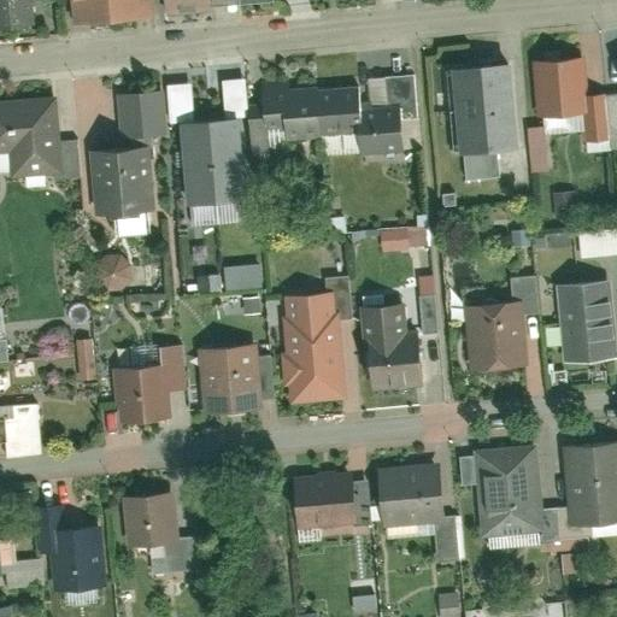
[(0,0),(0,30),(36,27),(33,0),(0,0)]
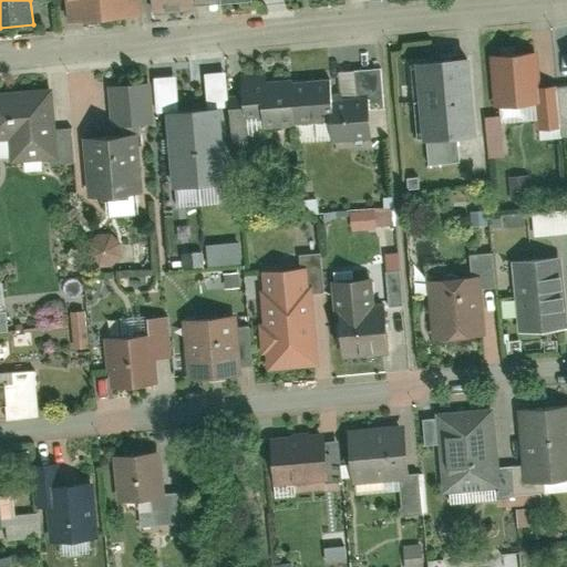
[(143,21),(141,0),(62,0),(62,1),(69,0),(72,27),(143,21)]
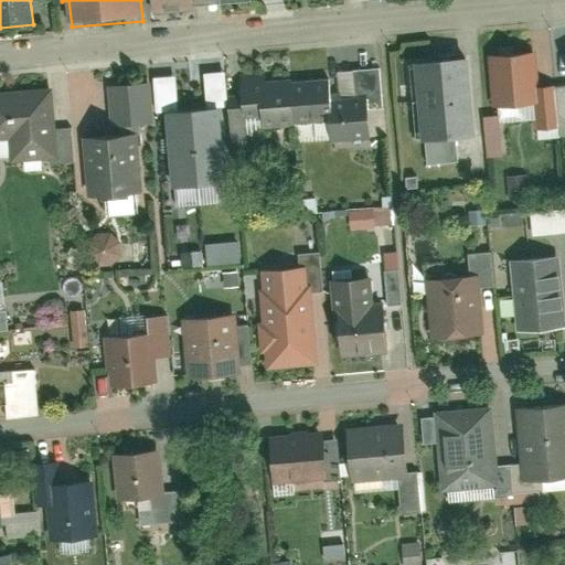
[(152,0),(155,17),(171,16),(195,13),(194,0),(152,0)]
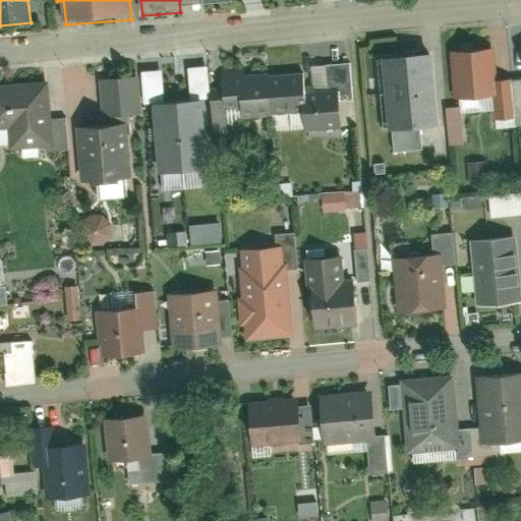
[(502,98),(498,48),(452,52),(456,102),(502,98)]
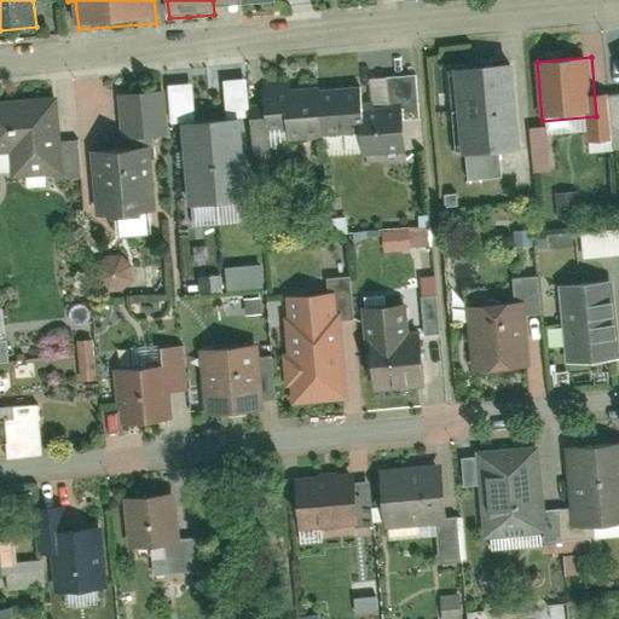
[(519,146),(510,64),(447,69),(455,151),(519,146)]
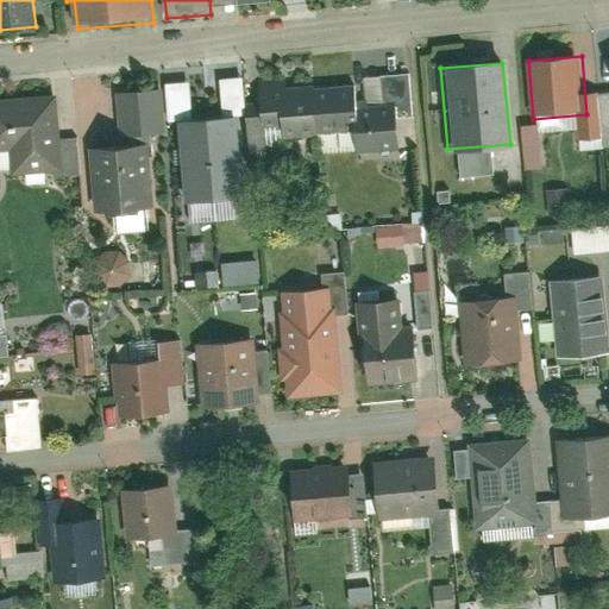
[(223,105),(246,105),(246,76),(224,76),(223,105)]
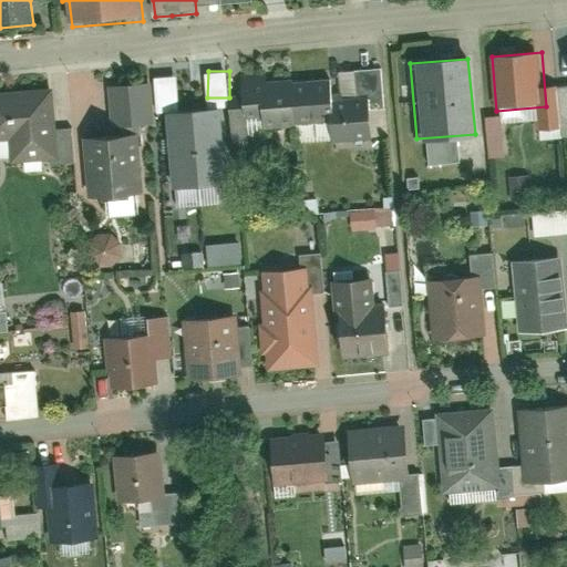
[(338,124),(333,79),(265,85),(265,79),(245,80),(248,124),(268,123),(268,131),(338,124)]
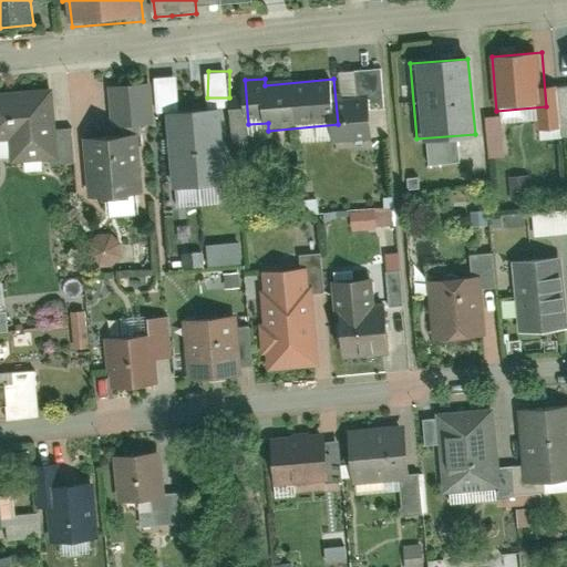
[(113,131),(157,129),(154,81),(110,83),(113,131)]
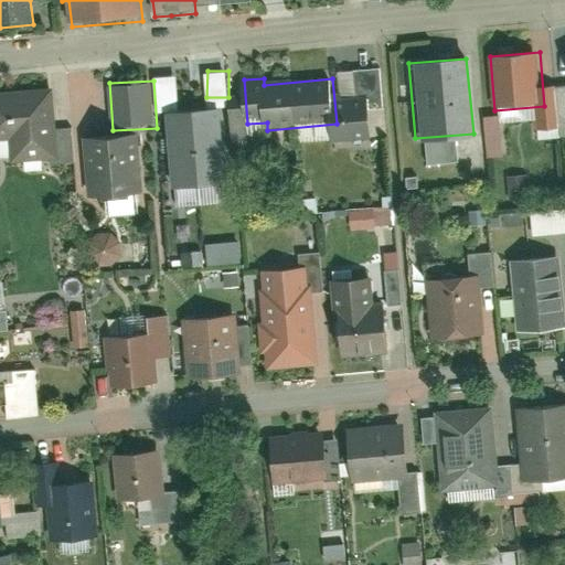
[(54,88),(6,93),(0,93),(0,142),(10,141),(12,167),(61,162),(54,88)]
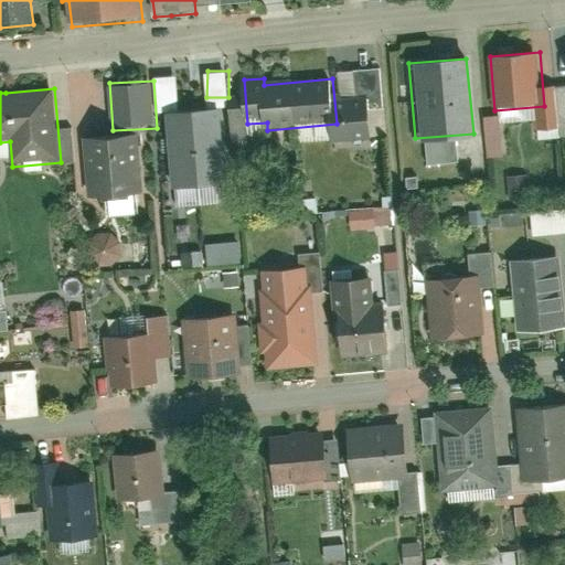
[(227,182),(222,107),(193,109),(199,184),(227,182)]
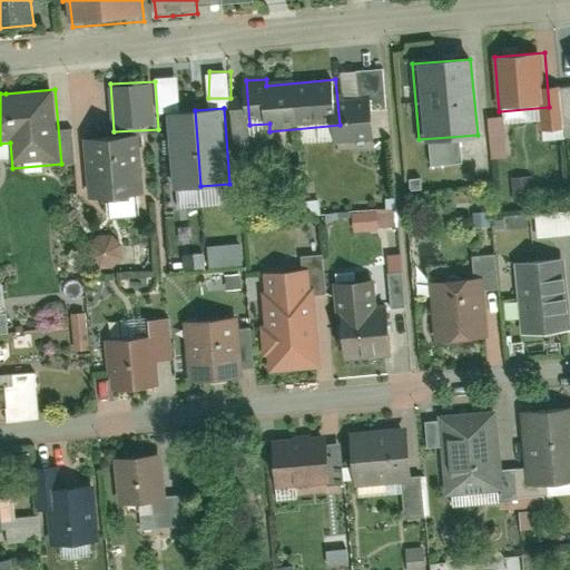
[(200,186),(195,110),(166,112),(172,188),(200,186)]
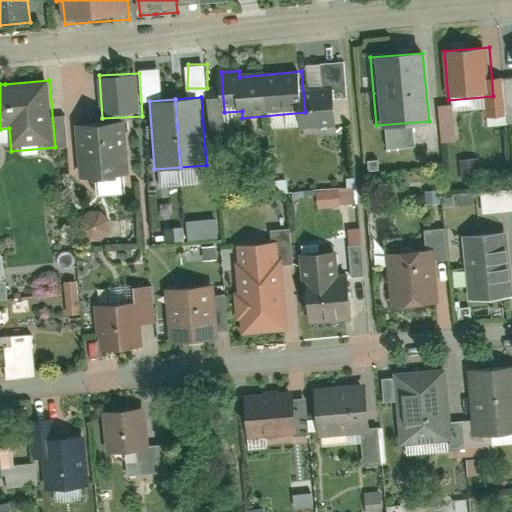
[(455,103),(440,104),(443,142),(457,141),(455,103)]
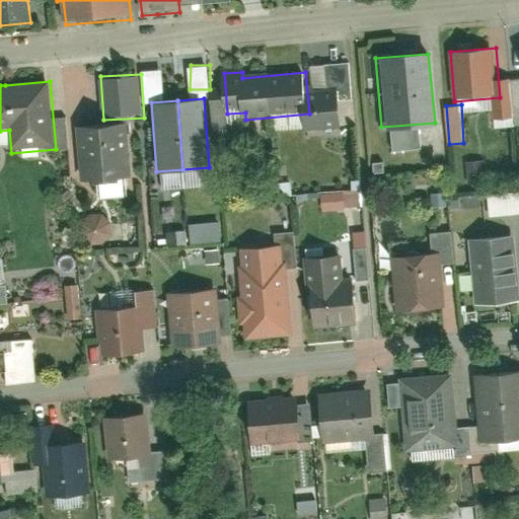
[(131,181),(125,122),(76,127),(81,186),(131,181)]
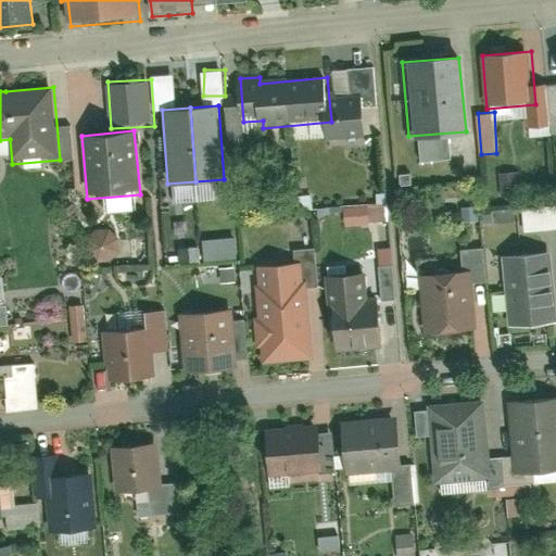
[(390,222),(388,202),(345,205),(346,225),(390,222)]
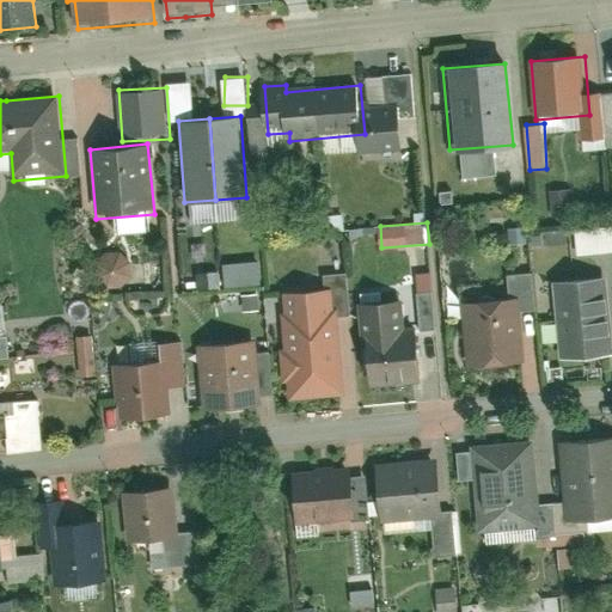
[(611,251),(611,225),(576,227),(579,254),(611,251)]
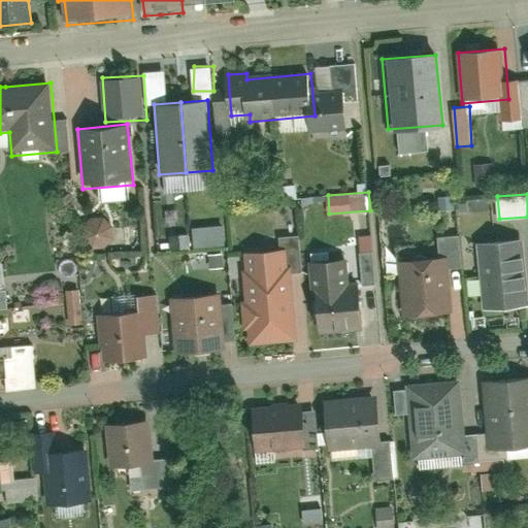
[(89,245),(112,245),(112,218),(90,218),(89,245)]
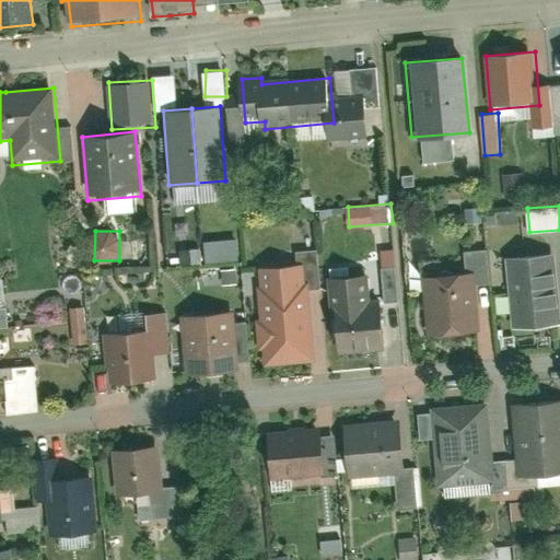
[(206,241),(207,261),(240,259),(238,238),(206,241)]
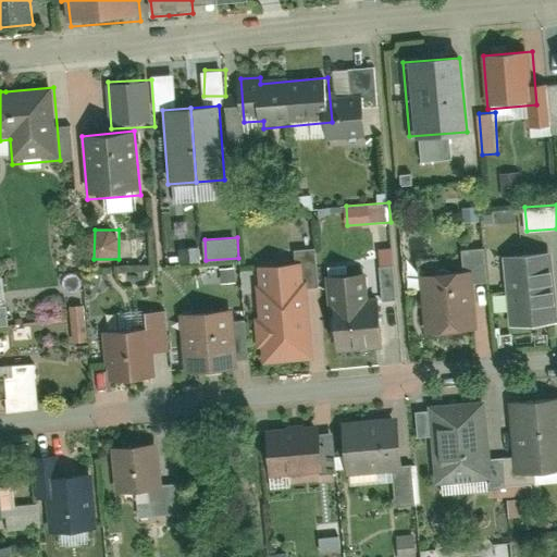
[(183,250),(184,262),(202,259),(200,247),(183,250)]
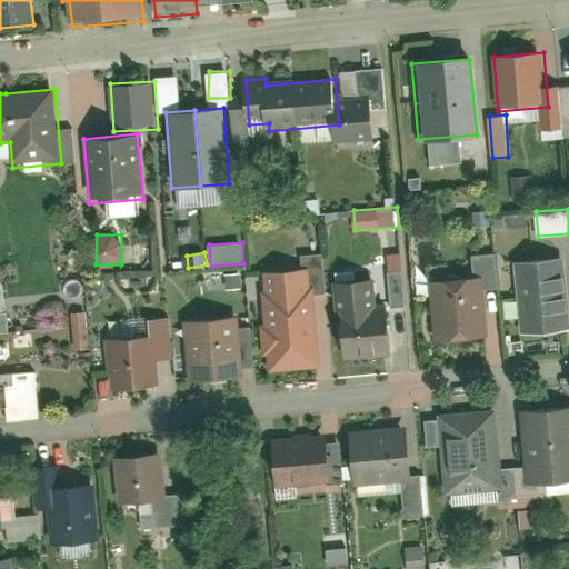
[(388,253),(391,306),(406,306),(402,252),(388,253)]
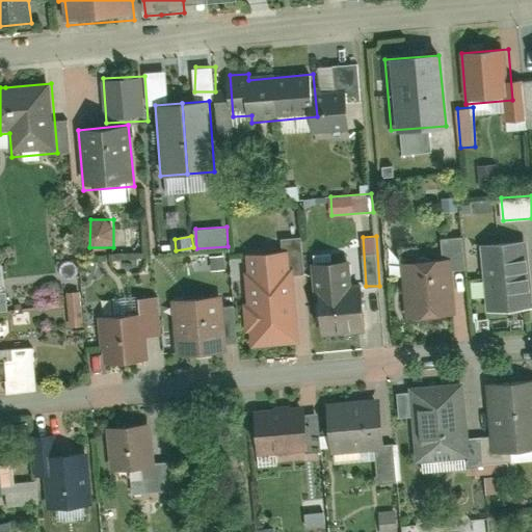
[(531,314),(531,283),(529,242),(483,246),(489,318),(531,314)]
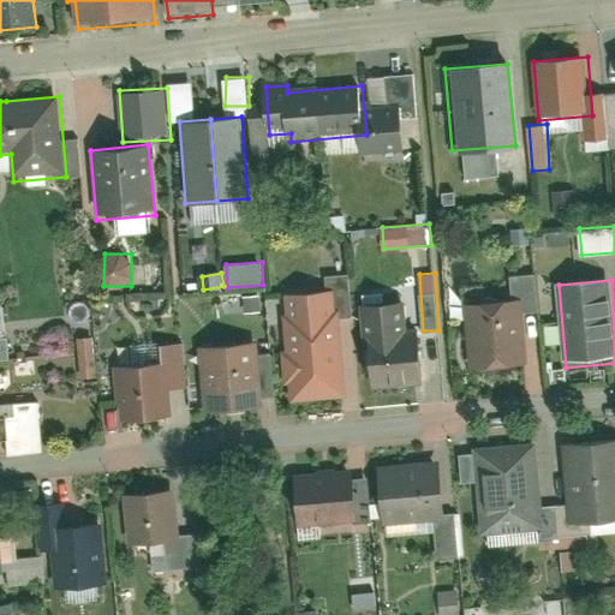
[(288,354),(282,354),(286,388),(291,387),(293,405),(346,400),(339,314),(336,314),(334,291),(287,296),(290,317),(285,318),(288,354)]
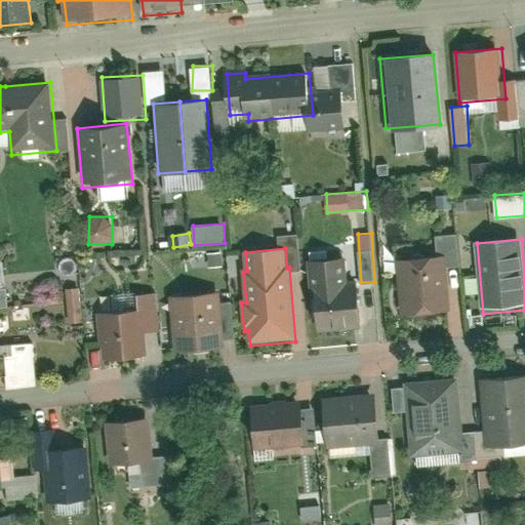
[(452,318),(447,258),(398,263),(403,322),(452,318)]
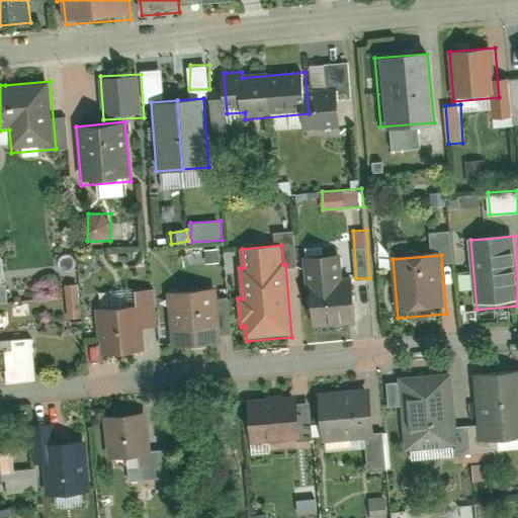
[(354,280),(341,281),(339,259),(307,262),(313,332),(358,328),(354,280)]
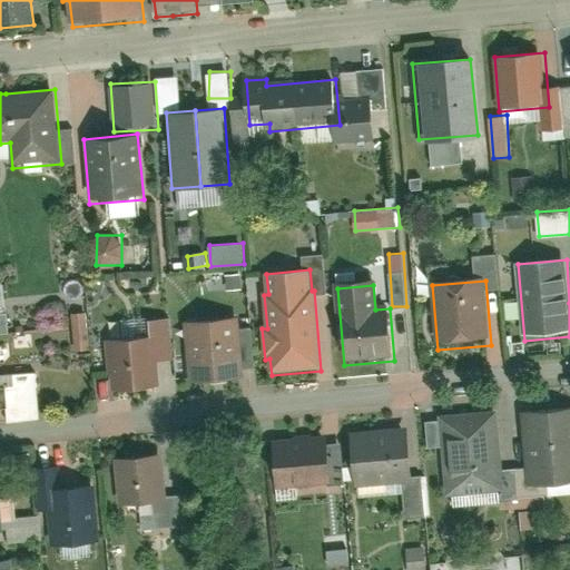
[(90,349),(88,311),(72,312),(76,350),(90,349)]
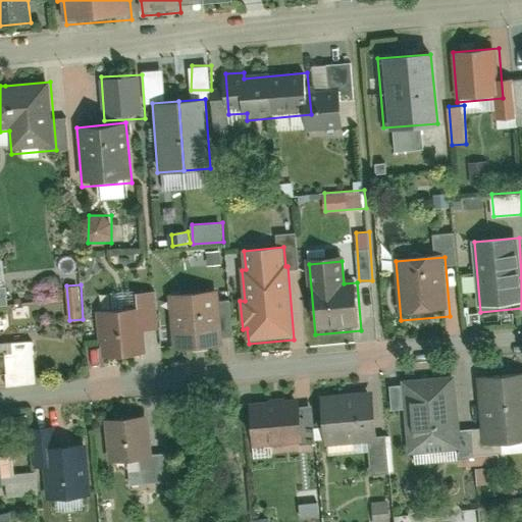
[(224,349),(219,288),(171,292),(176,353),(224,349)]
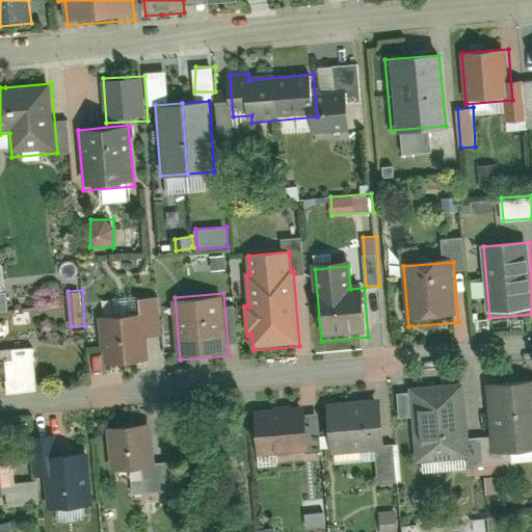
[(105,313),(141,312),(140,298),(104,299),(105,313)]
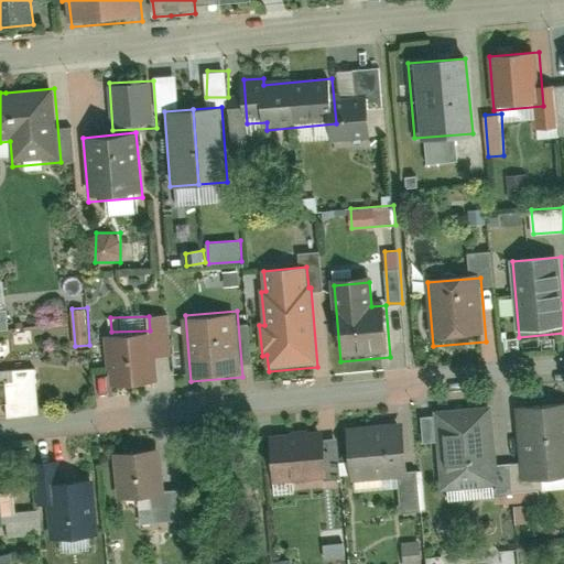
[(152,333),(108,337),(114,393),(158,389),(152,333)]
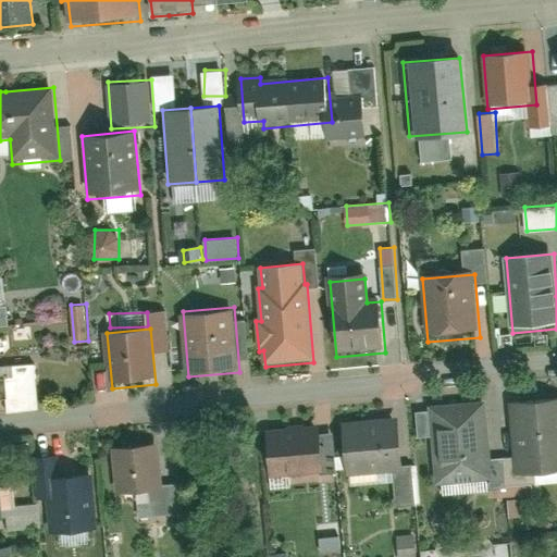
[(94,371),(94,392),(109,391),(108,370),(94,371)]
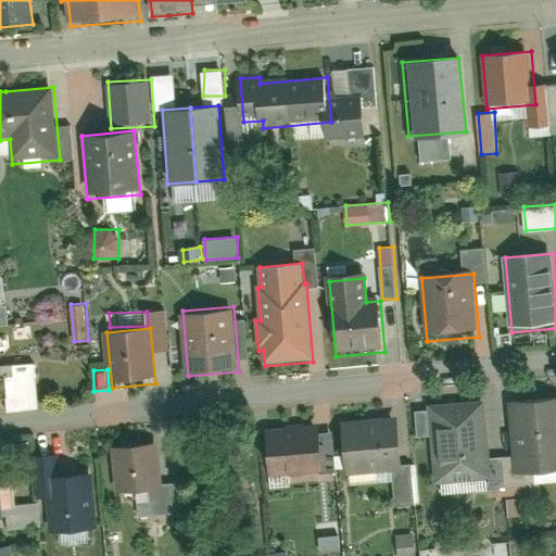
[(555,472),(555,396),(515,401),(522,476),(555,472)]
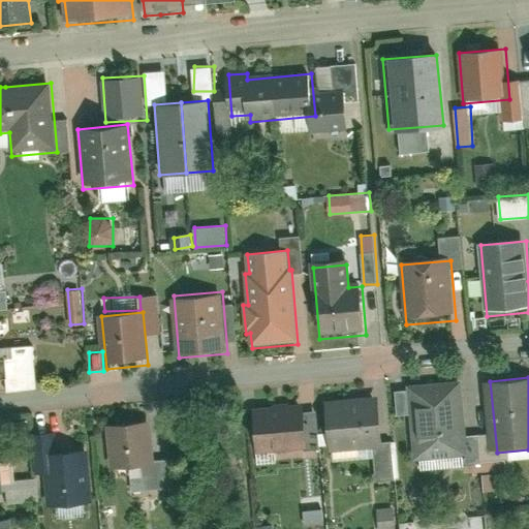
[(470,459),(464,382),(408,386),(414,464),(470,459)]
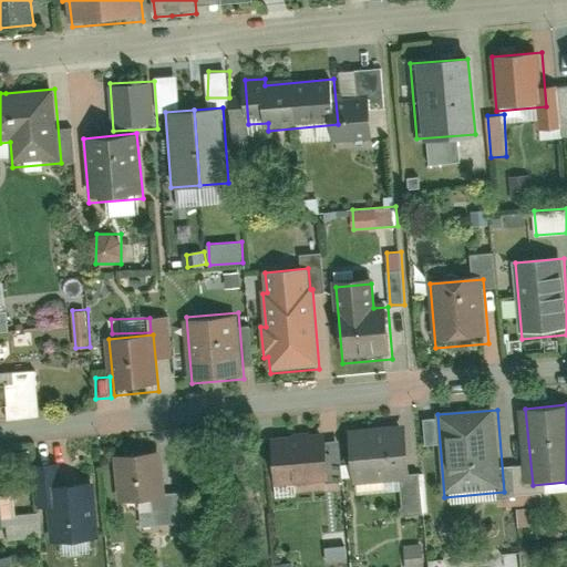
[(413,483),(409,424),(350,430),(354,487),(413,483)]
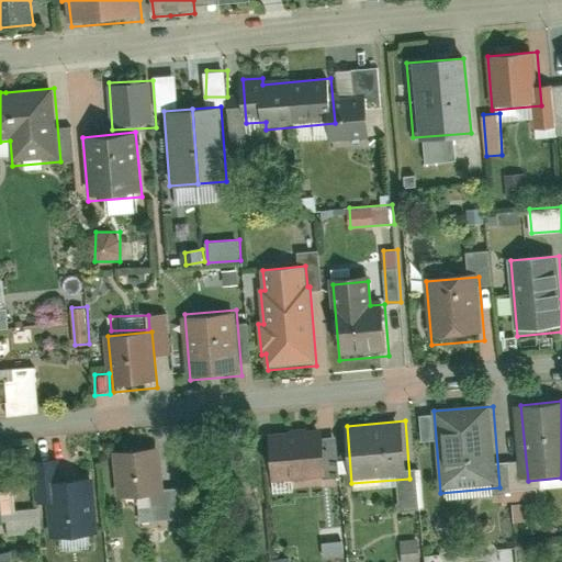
[(329,481),(325,431),(269,436),(273,486),(329,481)]
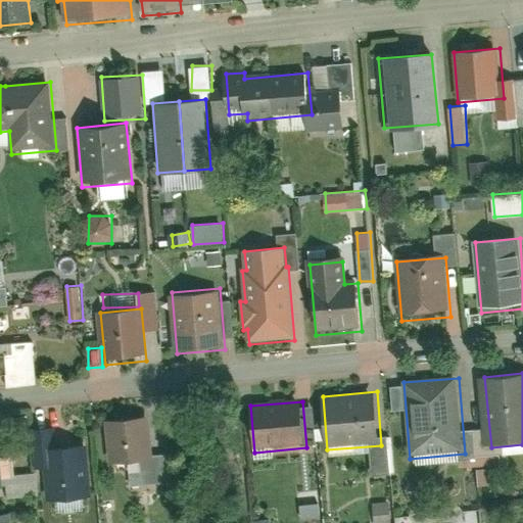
[(154,463),(150,417),(104,421),(108,466),(154,463)]
